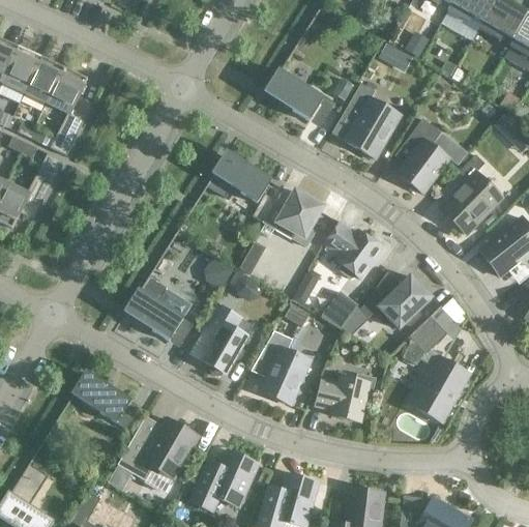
[(454,0),(452,4),(448,10),(470,22),(473,17),(483,22),(495,0),(454,0)]
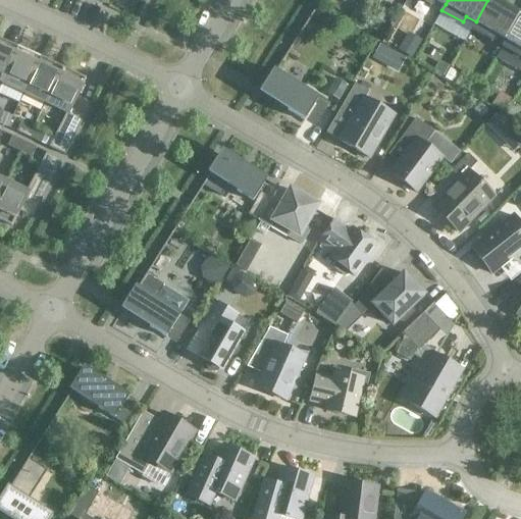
[(512,8),(497,0),(487,0),(476,21),(473,28),(493,40),(497,34),(507,40),(520,16),(520,11),(512,7),(512,8)]
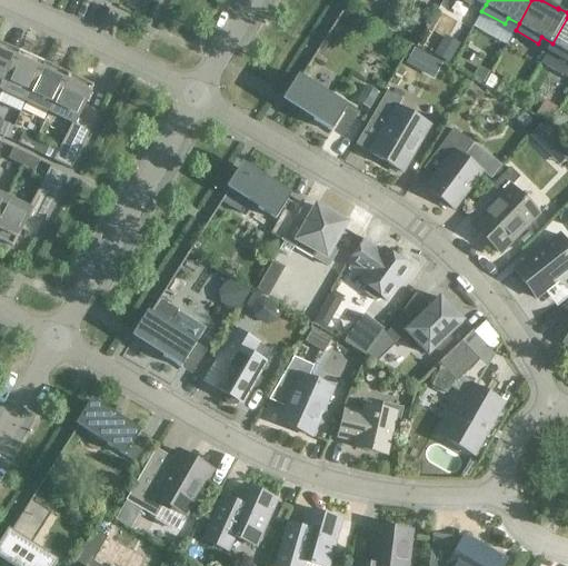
[(386,23),(395,29),(401,19),(391,13),(386,23)]
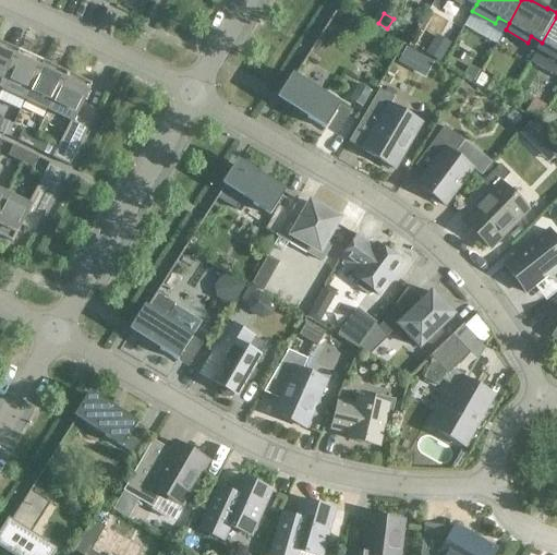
[(556,17),(542,43),(532,60),(556,73),(556,17)]
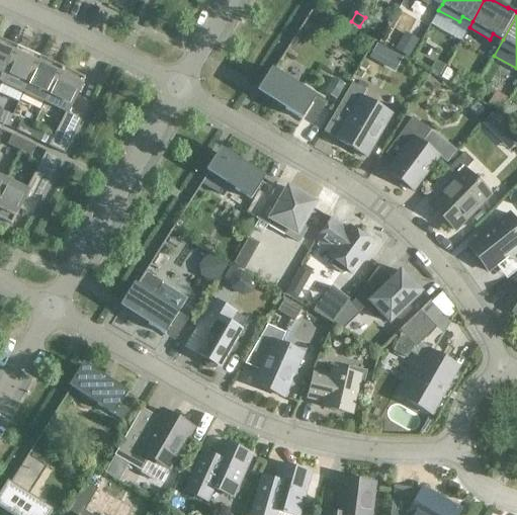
[(397,47),(410,55),(418,41),(405,33),(397,47)]
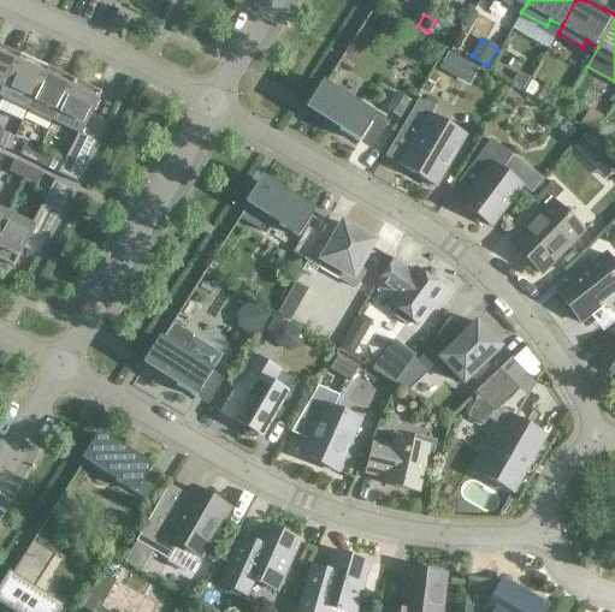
[(21,54),(0,45),(0,91),(3,94),(21,54)]
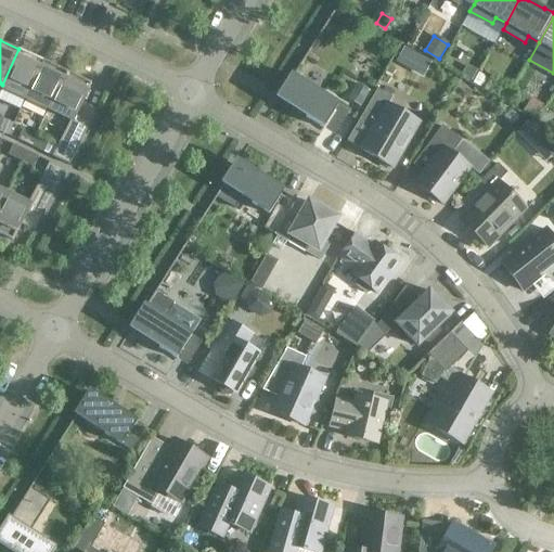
[(416,50),(403,42),(395,55),(409,63),(416,50)]
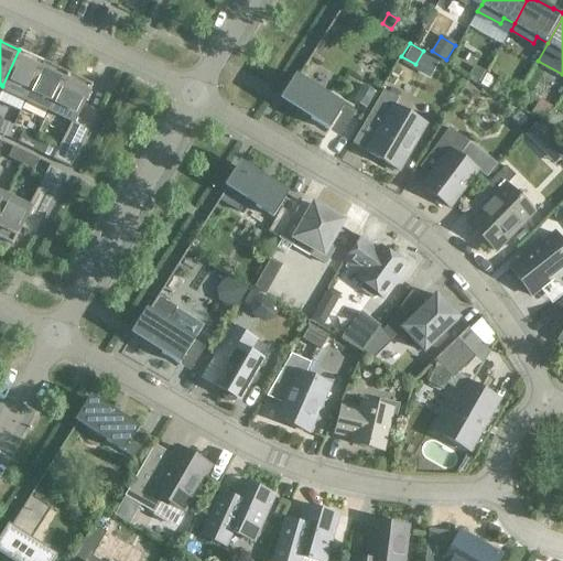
[(43,61),(19,50),(2,86),(26,97),(43,61)]
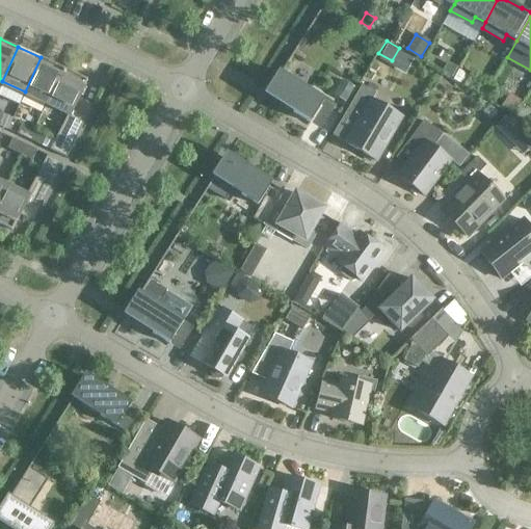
[(63,68),(41,57),(25,91),(47,102),(63,68)]
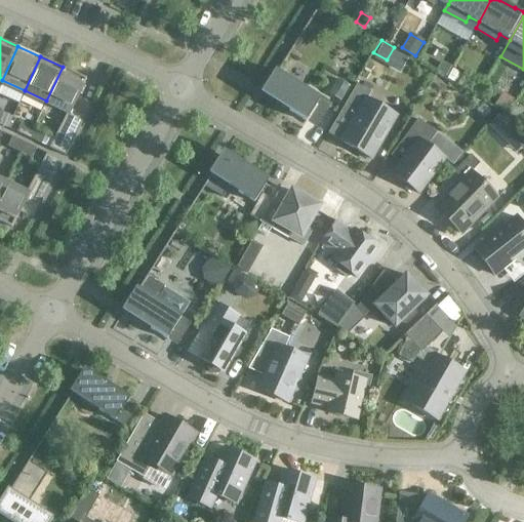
[(435,66),(445,72),(451,62),(441,56),(435,66)]
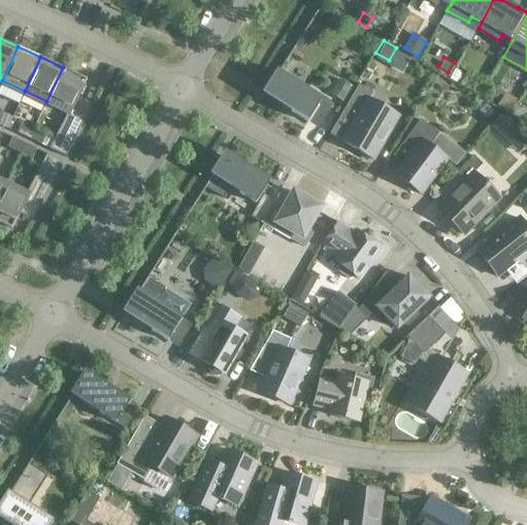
[(87,78),(63,67),(46,101),(68,111),(84,119),(92,102),(78,95),(87,78)]
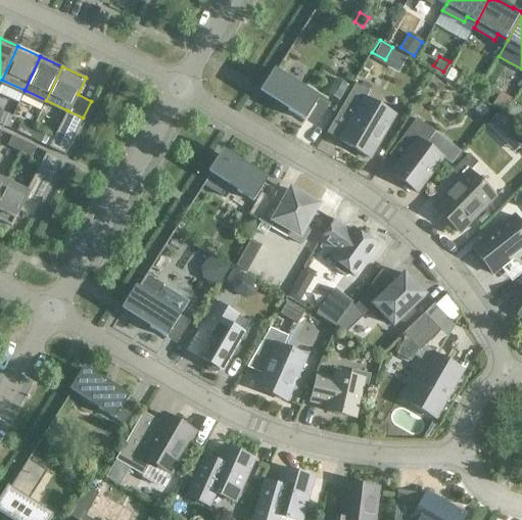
[(259,90),(288,108),(305,119),(320,96),(274,66),(259,90)]
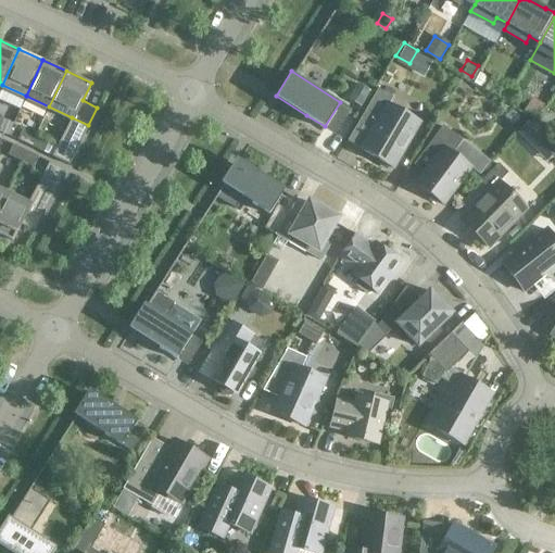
[(484,85),(490,76),(480,71),(475,79),(484,85)]
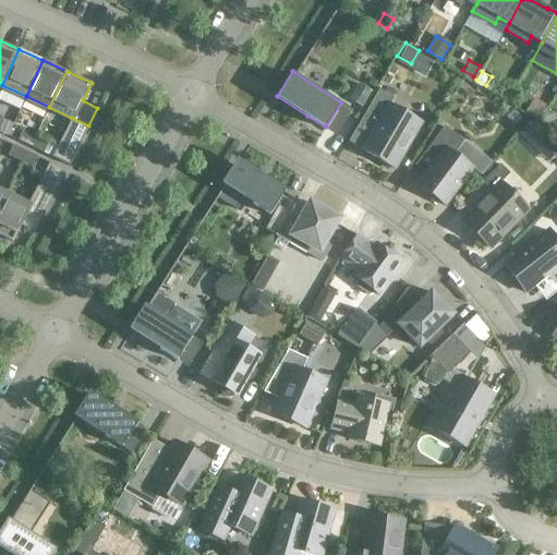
[(349,96),(362,104),(372,88),(359,81),(349,96)]
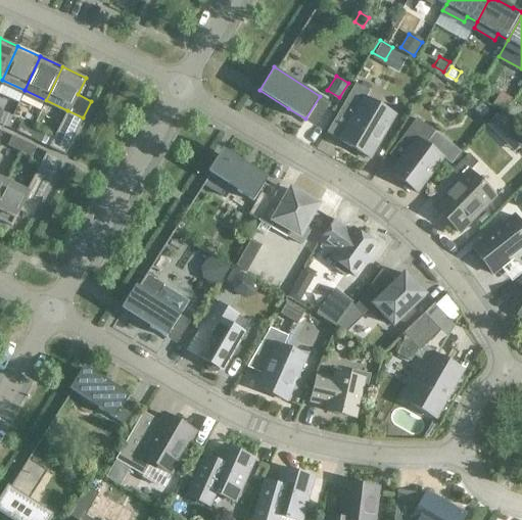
[(356,81),(340,107),(350,113),(351,116),(339,138),(370,155),(395,113),(366,96),(370,89),(356,81)]
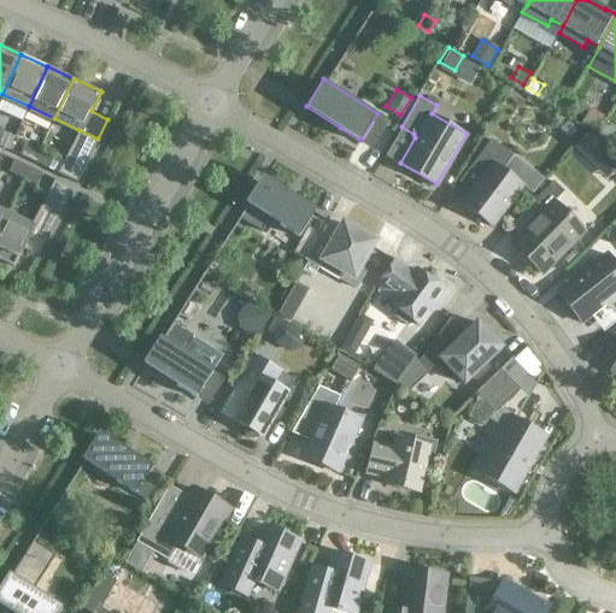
[(581,118),(596,127),(604,111),(590,102),(581,118)]
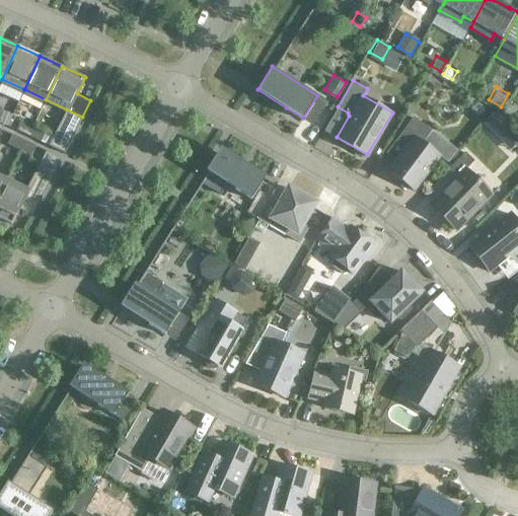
[(469,103),(478,114),(485,106),(476,97),(469,103)]
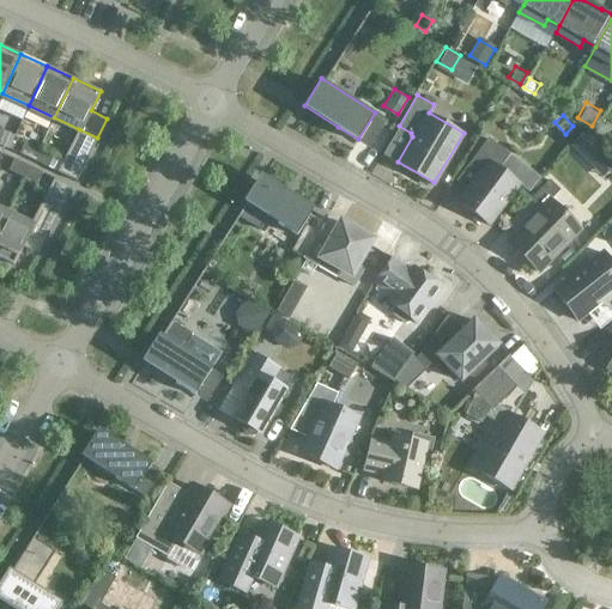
[(97,138),(79,129),(58,169),(77,178),(97,138)]
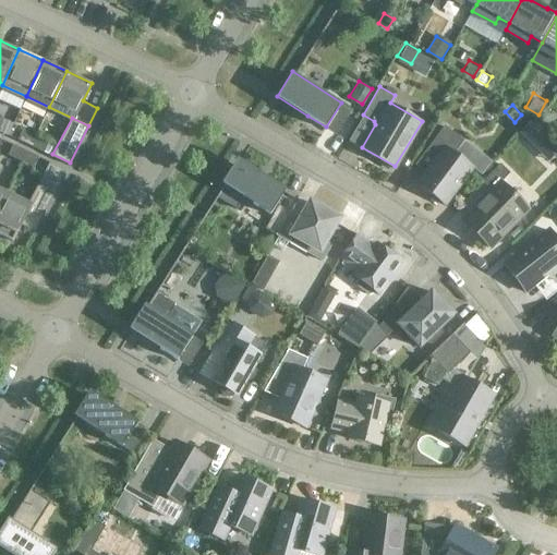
[(455,152),(456,151),(464,139),(445,124),(426,148),(437,156),(418,182),(431,192),(432,196),(438,201),(443,201),(446,203),(473,166),(455,152)]
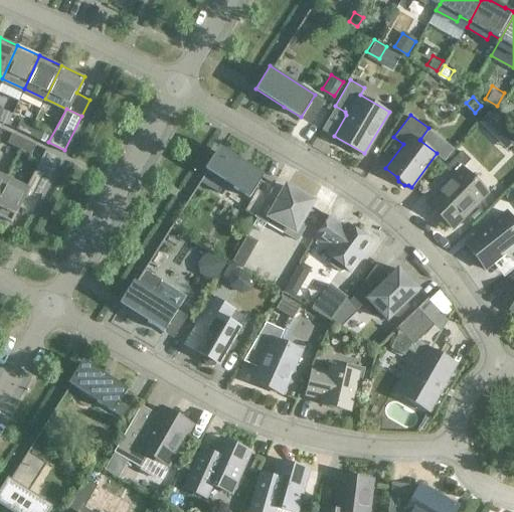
[(22,117),(17,127),(29,133),(33,123),(22,117)]
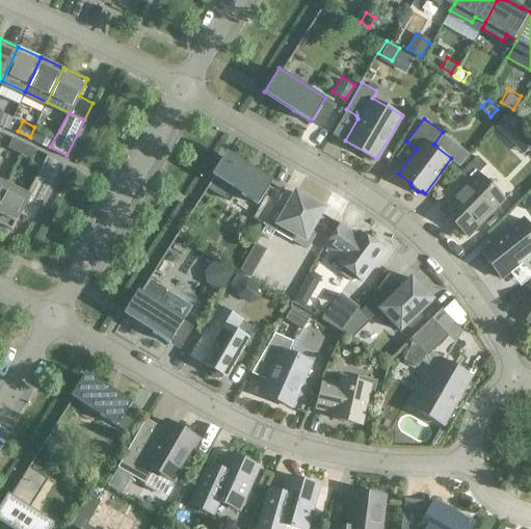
[(47,133),(34,127),(30,137),(42,143),(47,133)]
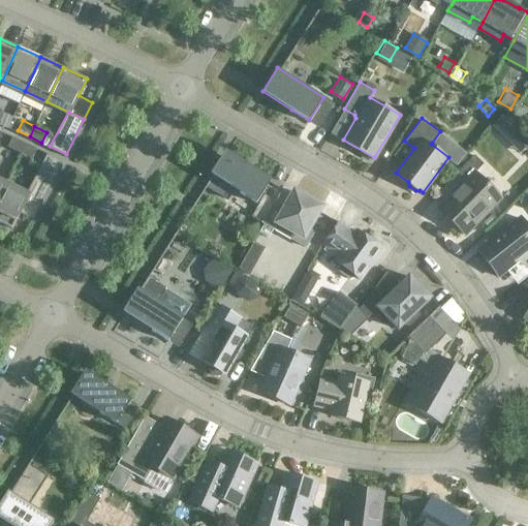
[(25,141),(12,135),(7,146),(20,151),(25,141)]
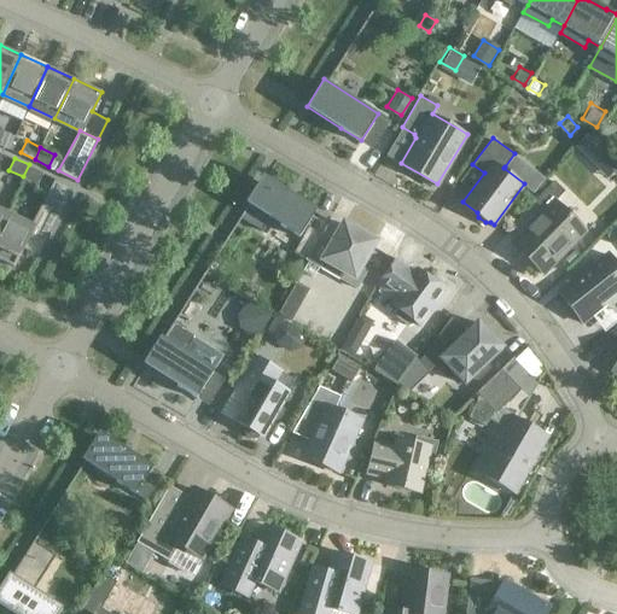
[(44,171),(29,164),(23,176),(38,183),(44,171)]
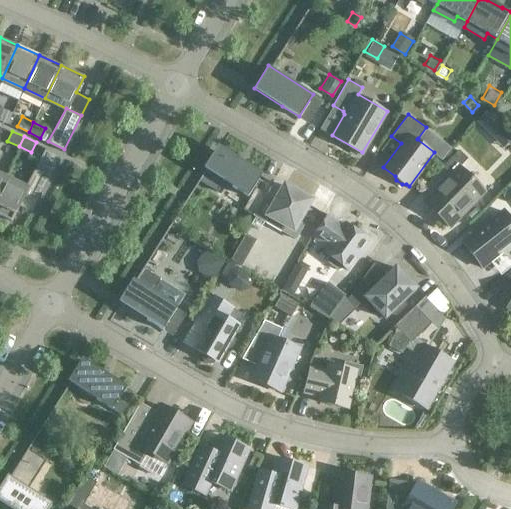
[(204,166),(206,168),(170,225),(171,225),(200,179),(209,184),(217,189),(224,179),(232,184),(232,185),(248,195),(242,205),(252,211),(265,191),(255,185),(262,173),(218,144),(204,166)]
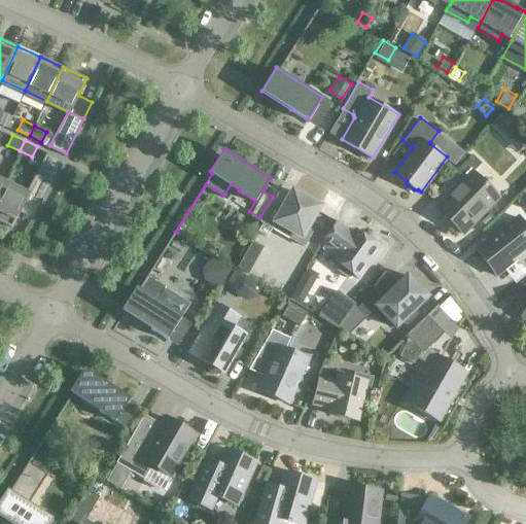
[(63,160),(46,151),(27,191),(42,200),(63,160)]
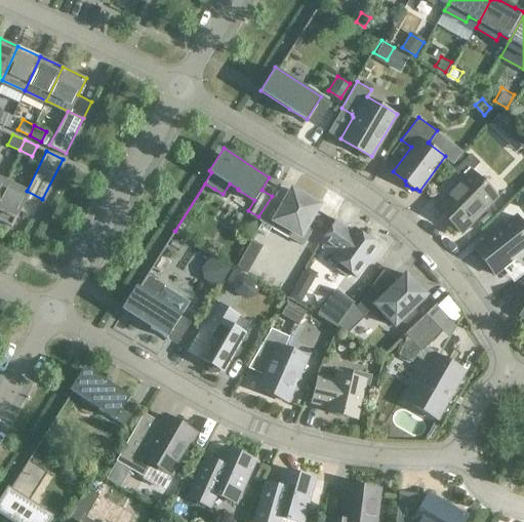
[(472,169),(473,168),(480,161),(471,152),(453,169),(462,178),(436,206),(461,231),(497,195),(472,169)]
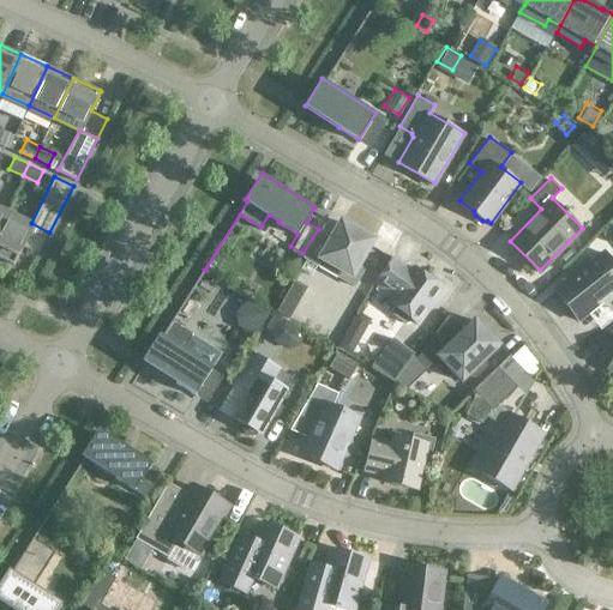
[(31,223),(6,211),(0,223),(0,255),(14,263),(23,245),(40,253),(49,233),(31,223)]
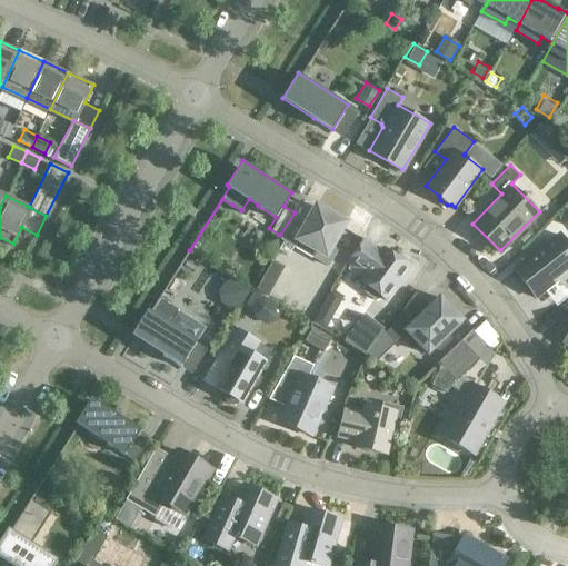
[(307,220),(296,214),(282,237),(295,244),(298,238),(317,249),(314,255),(329,264),(338,248),(332,245),(346,220),(317,204),(307,220)]
